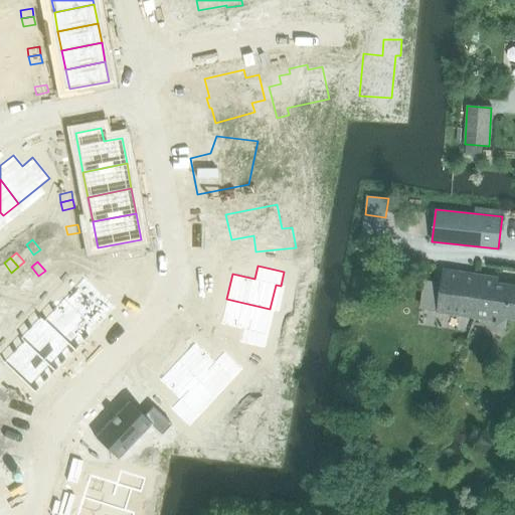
[(31,267),(24,272),(32,281),(38,276),(31,267)]
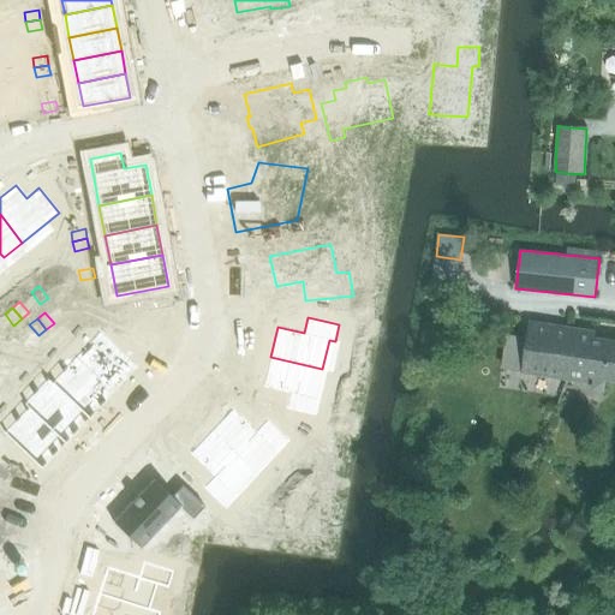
[(507,334),(502,368),(524,370),(523,372),(525,374),(587,382),(589,375),(614,378),(614,342),(593,339),(595,332),(531,322),(529,338),(507,334)]
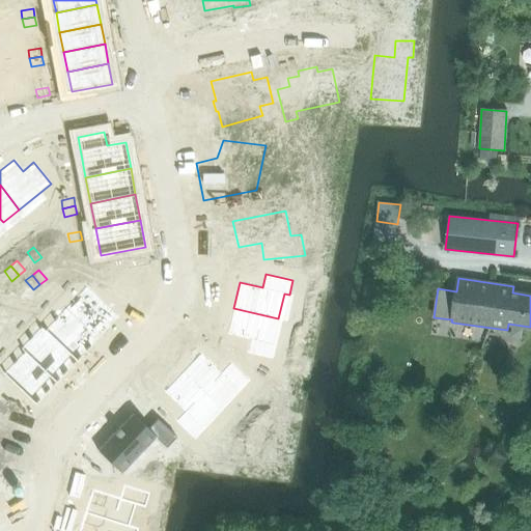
[(86,286),(64,308),(99,340),(119,317),(86,286)]
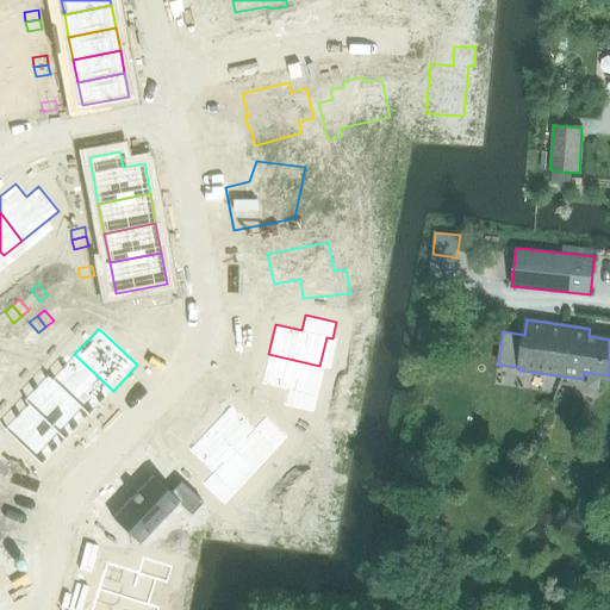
[(8,338),(1,346),(12,355),(19,348),(8,338)]
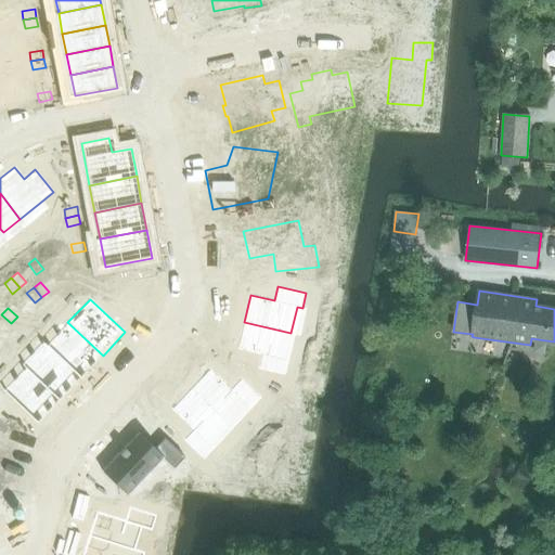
[(67,322),(47,345),(81,378),(103,356),(67,322)]
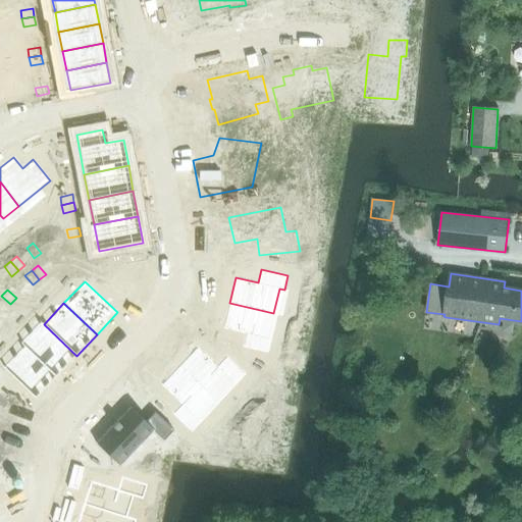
[(229,303),(223,329),(247,334),(244,348),(269,354),(272,338),(268,337),(273,313),(229,303)]
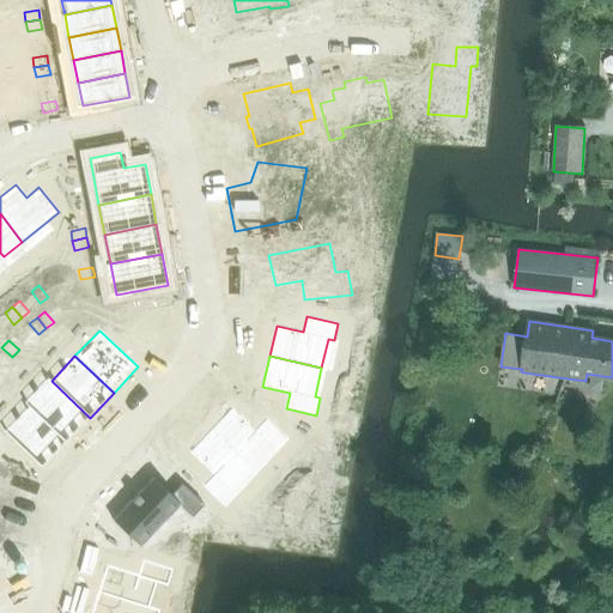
[(52,381),(28,406),(66,443),(90,418),(52,381)]
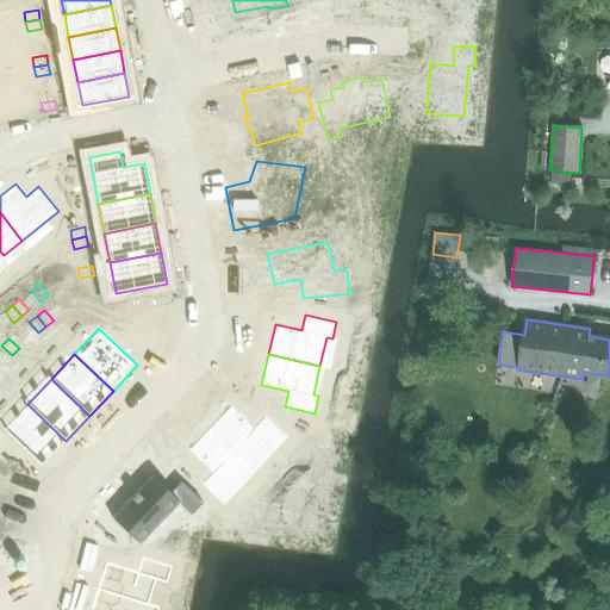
[(27,404),(2,430),(41,466),(66,441),(27,404)]
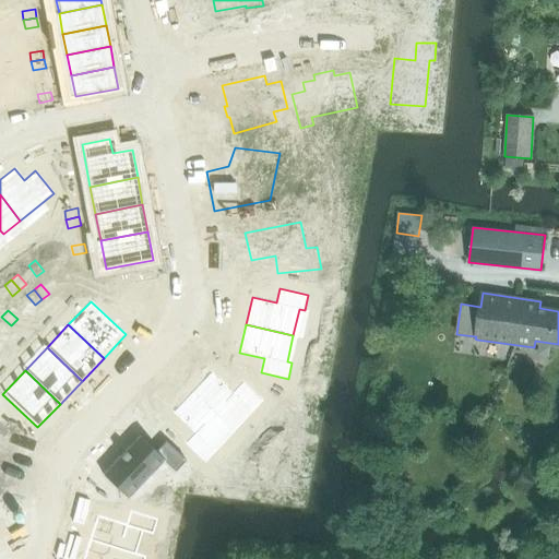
[(212,371),(192,392),(227,425),(246,405),(253,413),(264,401),(244,381),(234,392),(212,371)]
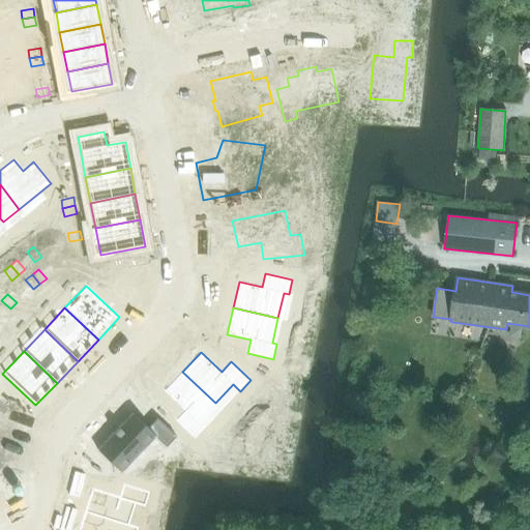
[(182,372),(164,391),(184,411),(175,420),(195,439),(205,429),(198,421),(215,403),(182,372)]
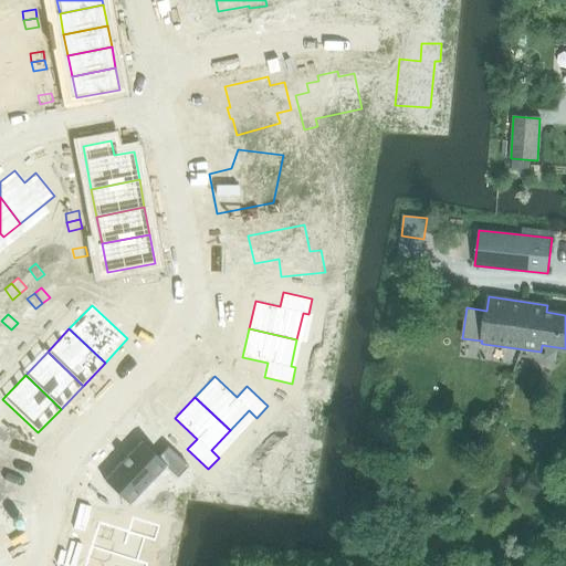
[(107,475),(103,480),(128,505),(166,465),(178,478),(188,467),(167,448),(158,458),(140,441),(107,475)]
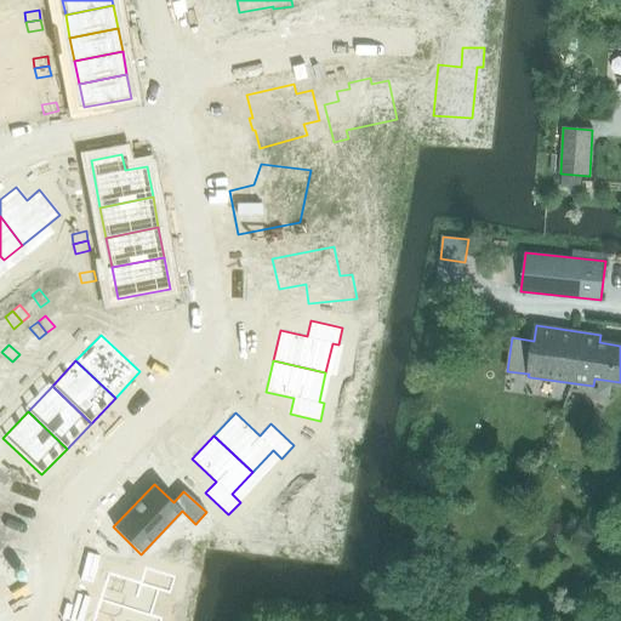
[(108,573),(100,600),(151,616),(159,591),(170,594),(175,577),(144,568),(140,582),(108,573)]
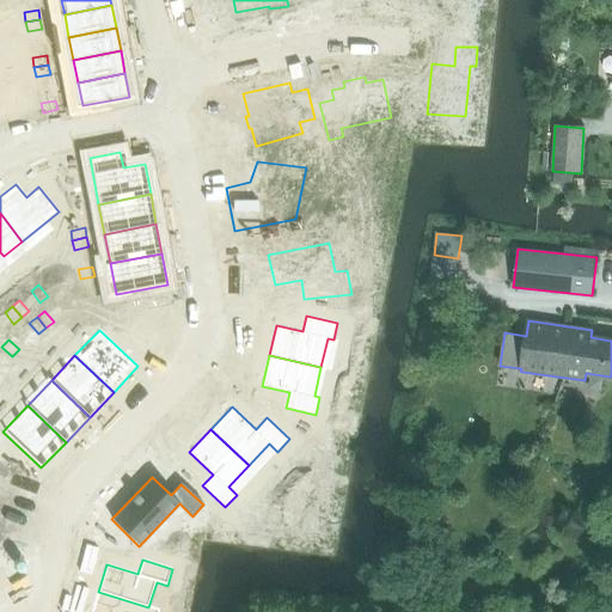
[(98,592),(91,611),(147,611),(148,607),(98,592)]
